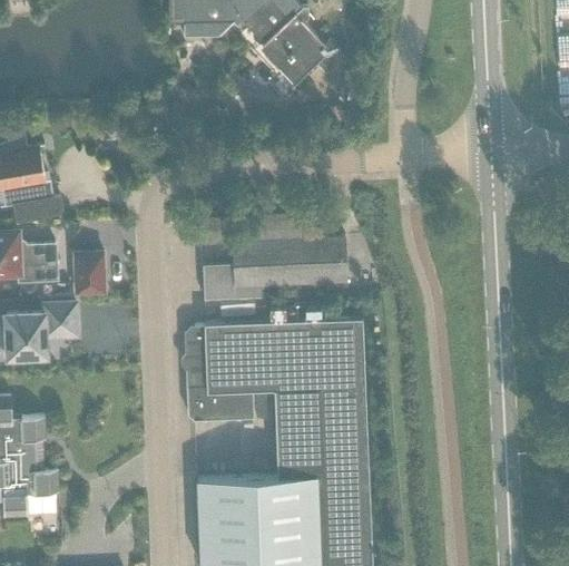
[(167,0),(168,33),(169,33),(169,25),(184,25),(184,41),(219,41),(235,27),(237,29),(242,23),(270,51),(265,56),(280,70),(284,65),(300,80),(294,85),(295,86),(325,57),(331,61),(341,51),(331,41),(326,47),(302,21),(307,17),(314,22),(315,22),(293,0),(167,0)]
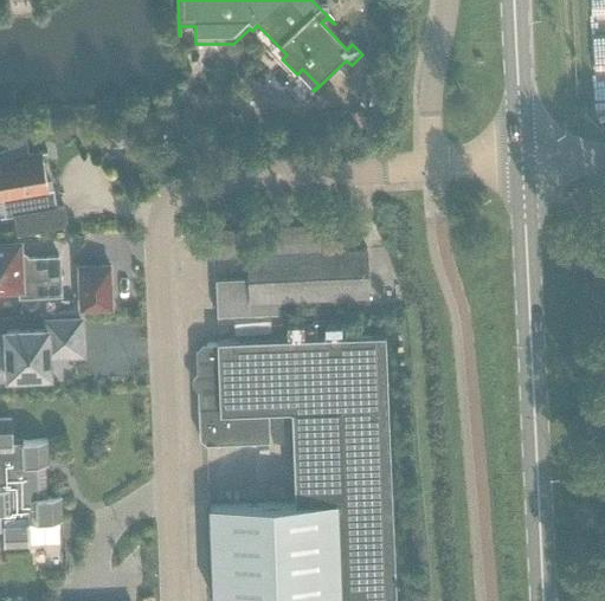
[(43,157),(49,156),(49,155),(30,159),(26,143),(0,154),(0,202),(4,204),(6,219),(1,220),(1,223),(14,220),(18,238),(68,228),(64,208),(58,209),(55,193),(49,193),(43,157)]
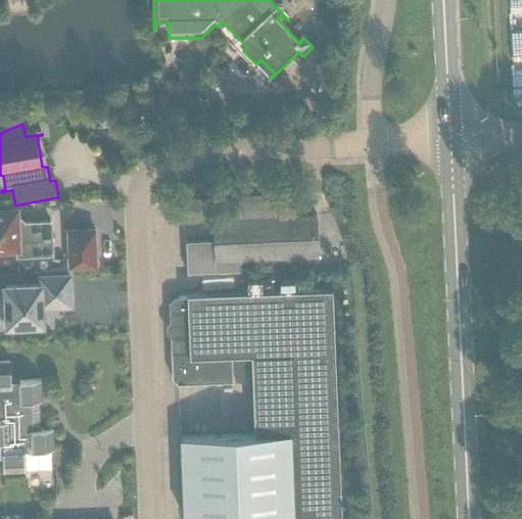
[(277,220),(276,197),(184,202),(185,225),(215,223),(216,243),(186,244),(188,277),(243,274),(242,263),(320,258),(318,218),(277,220)]
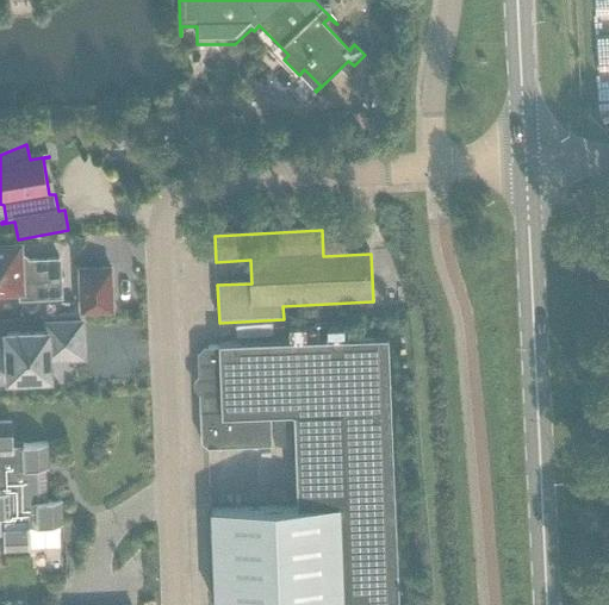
[(0,295),(20,295),(22,303),(62,301),(61,263),(31,264),(23,257),(20,257),(20,250),(0,250),(0,295)]
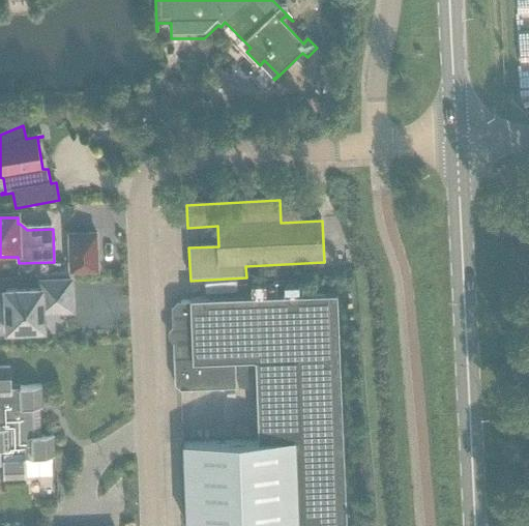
[(97,236),(69,237),(71,274),(98,273),(97,236)]
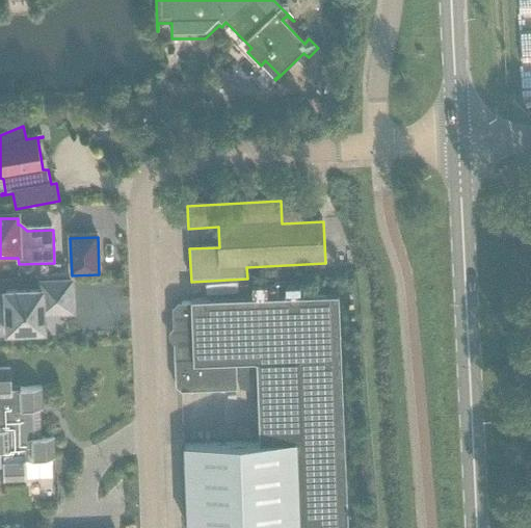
[(42,287),(42,293),(6,294),(6,295),(0,295),(0,307),(4,335),(5,335),(5,334),(8,334),(8,335),(44,333),(43,315),(73,314),(72,286),(42,287)]
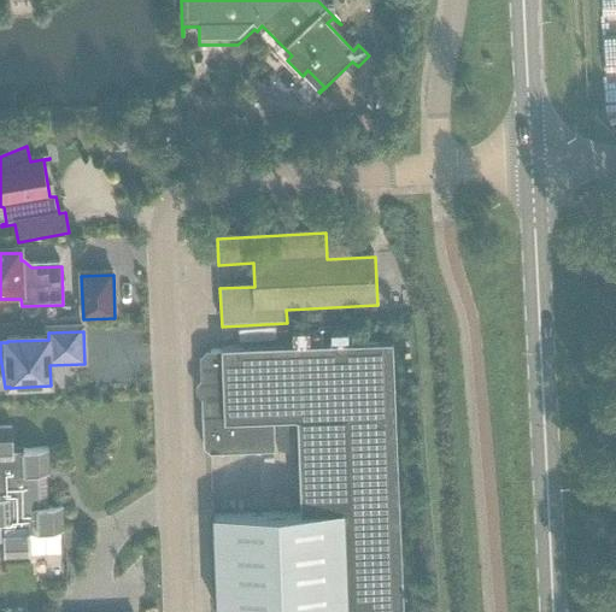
[(404,611),(393,346),(310,348),(310,335),(293,336),(293,349),(222,352),(222,354),(206,355),(200,362),(203,415),(205,451),(212,455),(275,453),(274,423),(298,423),(301,516),(213,521),(216,611),(404,611)]
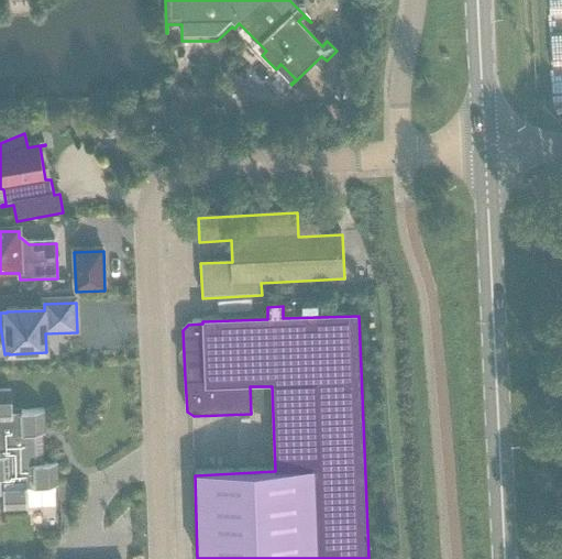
[(0,506),(4,507),(4,512),(28,512),(26,490),(35,490),(58,489),(57,466),(37,467),(35,437),(45,436),(44,414),(13,415),(12,394),(0,394),(0,506)]
